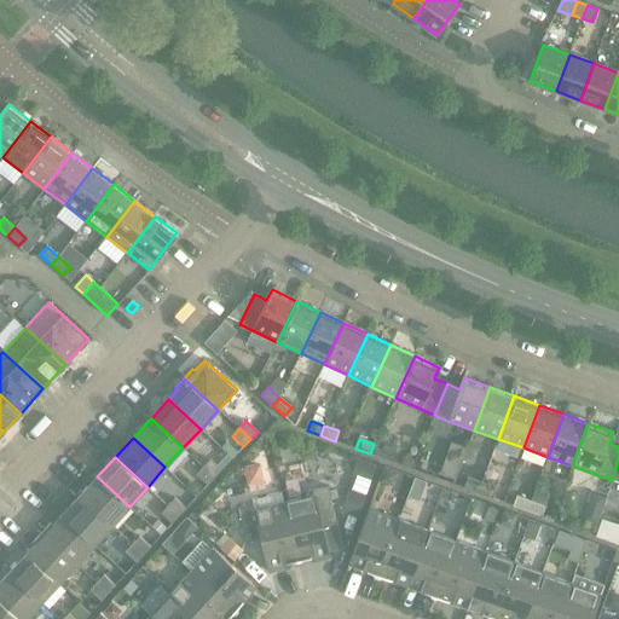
[(210,460),(203,467),(215,478),(223,470),(210,460)]
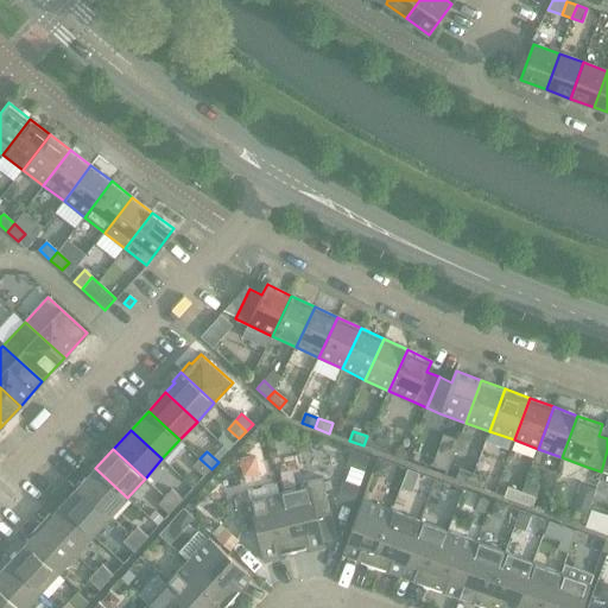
[(355,454),(349,469),(363,475),(369,458),(355,454)]
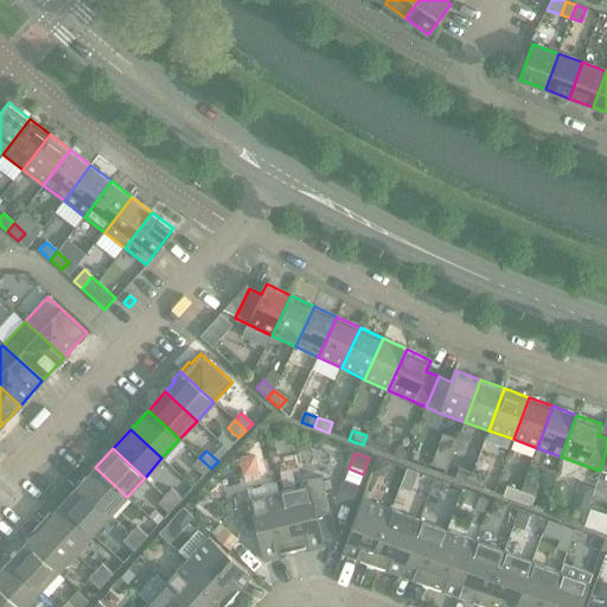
[(436,453),(432,466),(447,471),(452,458),(436,453)]
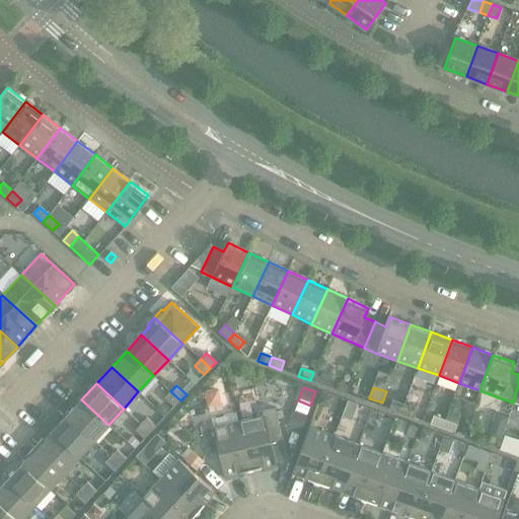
[(217,390),(206,393),(210,412),(222,409),(217,390)]
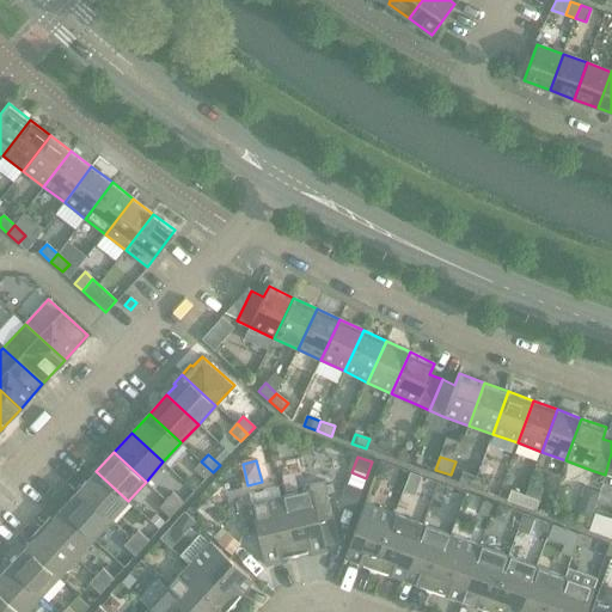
[(213,472),(201,461),(194,470),(206,479),(213,472)]
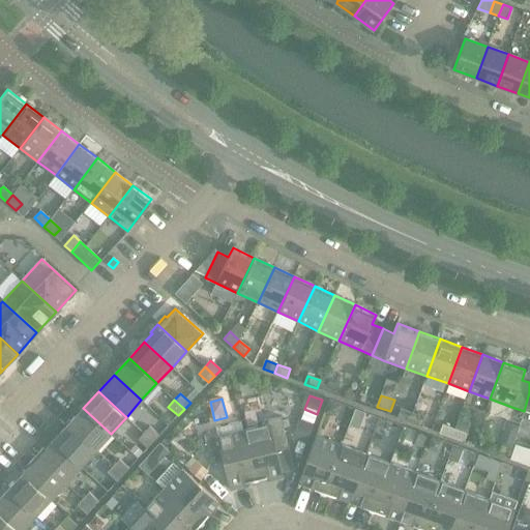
[(329,400),(325,412),(331,415),(339,412),(342,404),(329,400)]
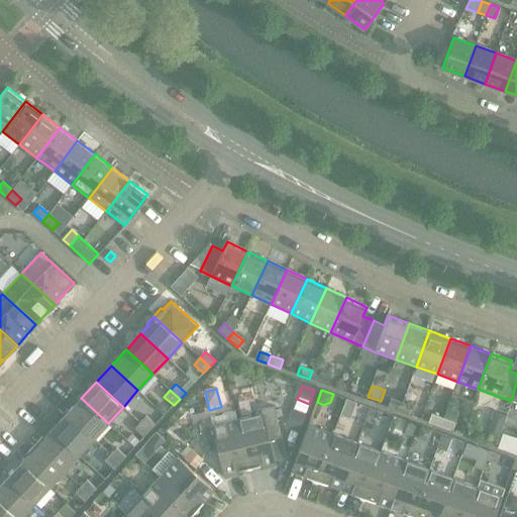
[(81,398),(67,414),(93,439),(108,423),(81,398)]
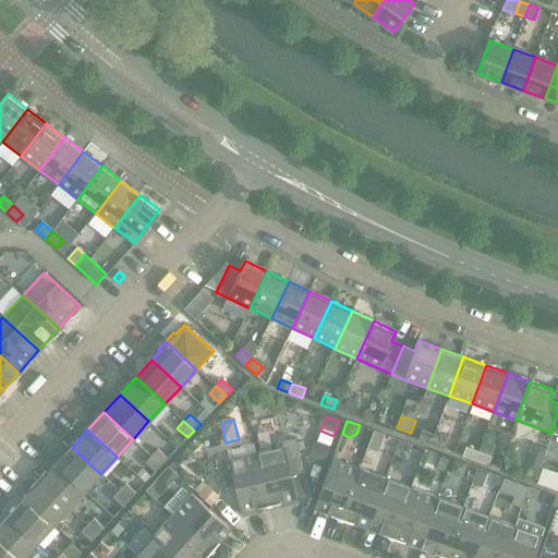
[(320,431),(316,443),(329,447),(334,436),(320,431)]
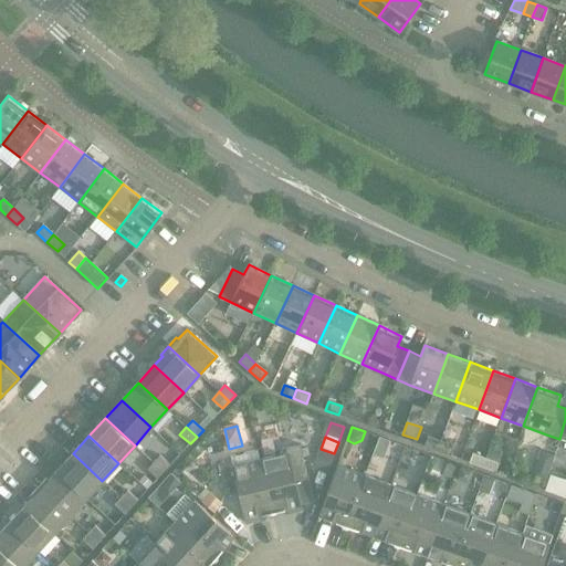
[(379,437),(373,454),(384,459),(390,441),(379,437)]
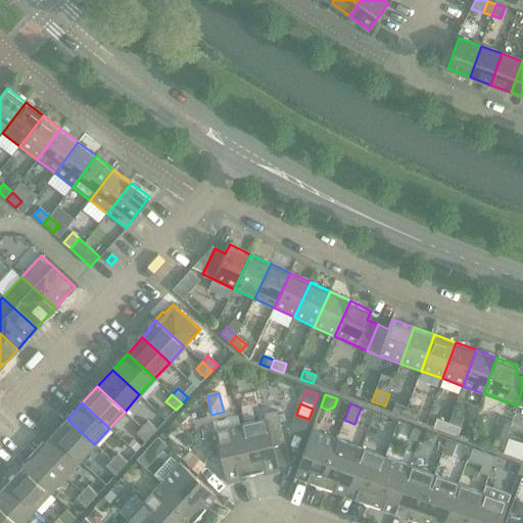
[(392,413),(405,417),(408,409),(395,403),(392,413)]
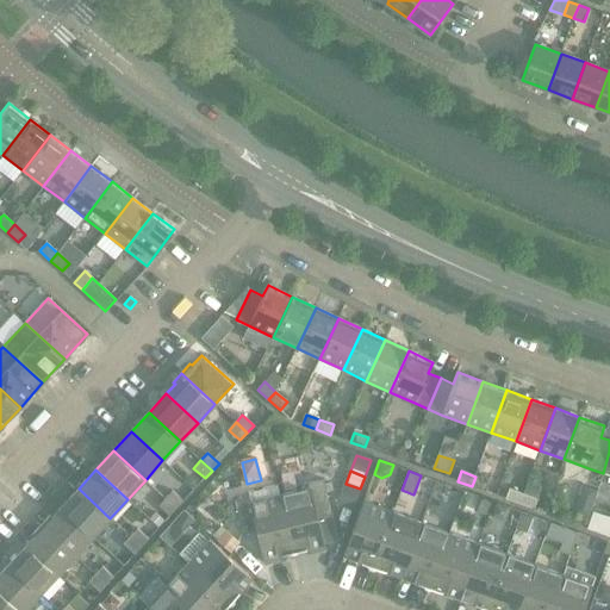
[(475,477),(472,486),(486,491),(490,481),(475,477)]
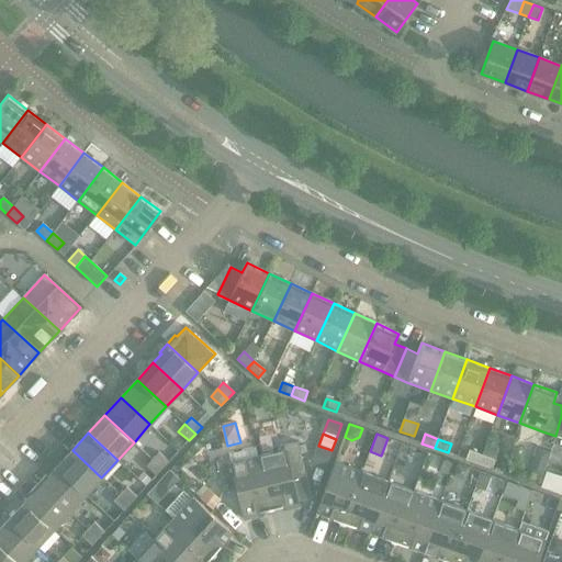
[(285,450),(258,457),(271,508),(285,505),(287,509),(300,506),(299,502),(312,498),(298,441),(284,445),(285,450)]
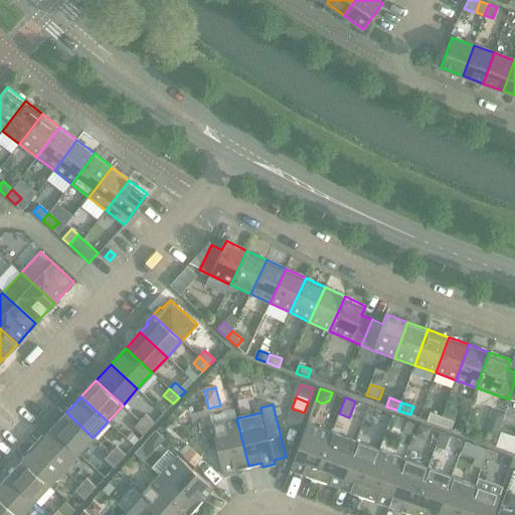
[(446,407),(442,416),(454,421),(458,411),(446,407)]
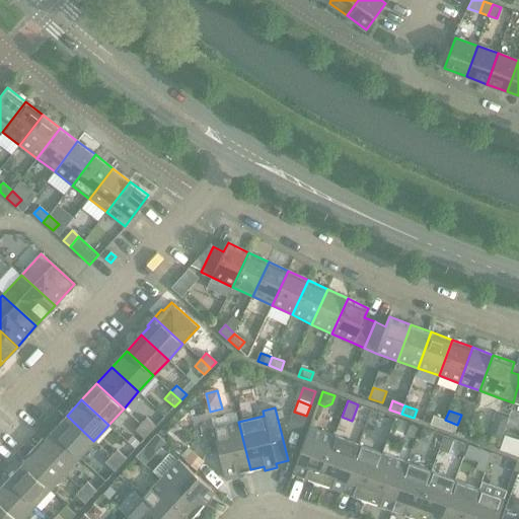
[(294,412),(287,431),(299,435),(306,416),(294,412)]
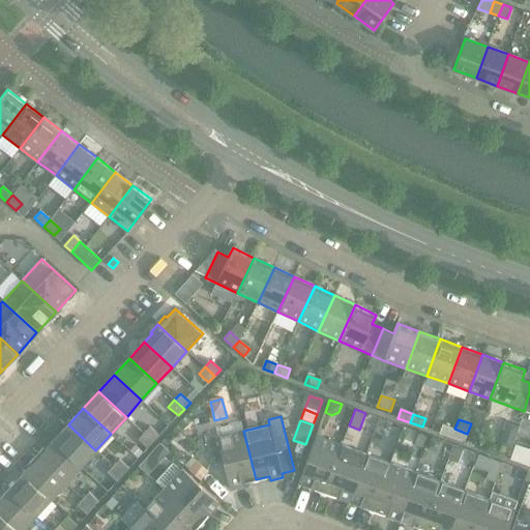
[(68,424),(53,441),(81,466),(95,450),(68,424)]
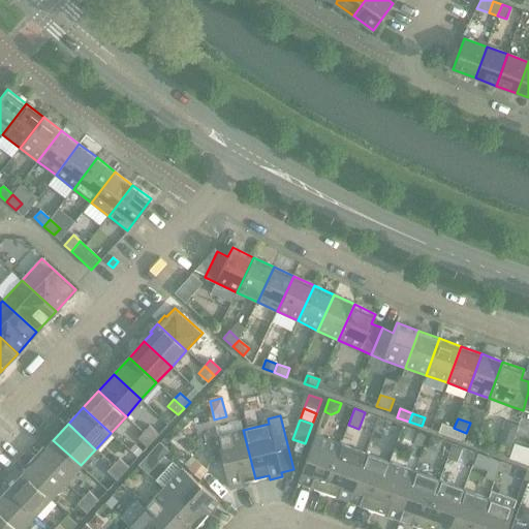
[(439,432),(450,437),(454,428),(442,424),(439,432)]
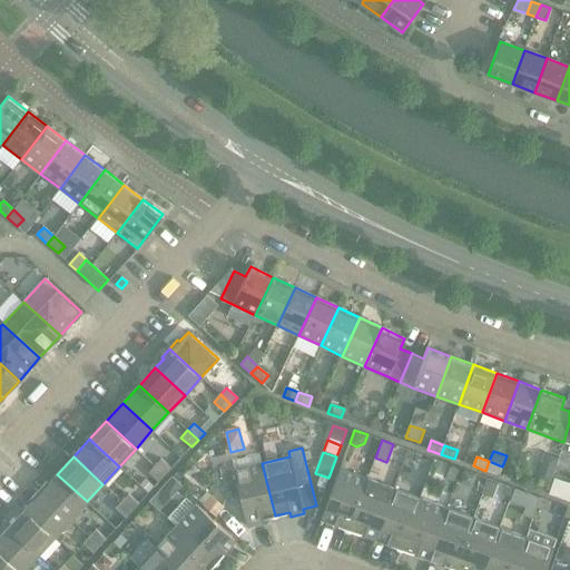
[(161,459),(155,465),(165,475),(172,469),(161,459)]
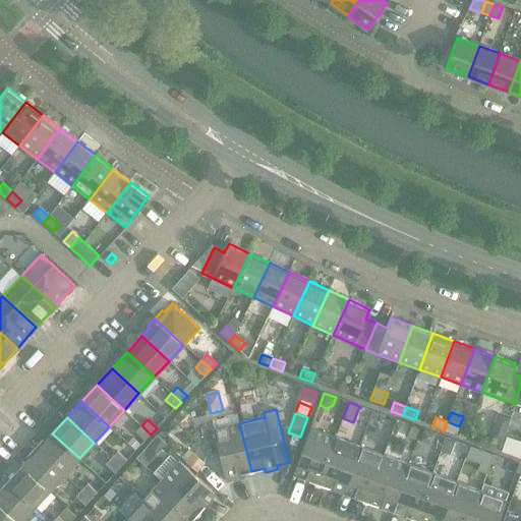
[(447,421),(444,430),(456,435),(459,426),(447,421)]
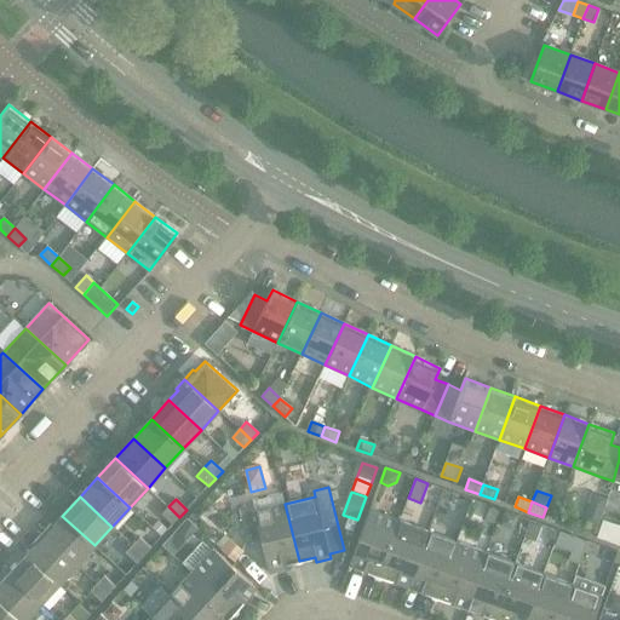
[(299,561),(285,504),(256,511),(254,505),(239,509),(247,544),(262,540),(269,574),(285,570),(282,564),(299,561)]
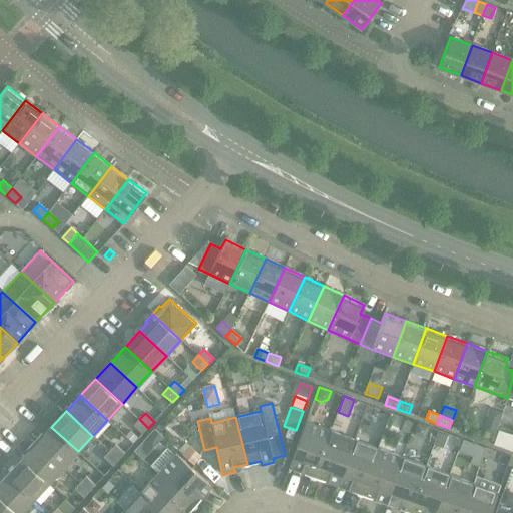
[(148,428),(139,419),(133,426),(142,434),(148,428)]
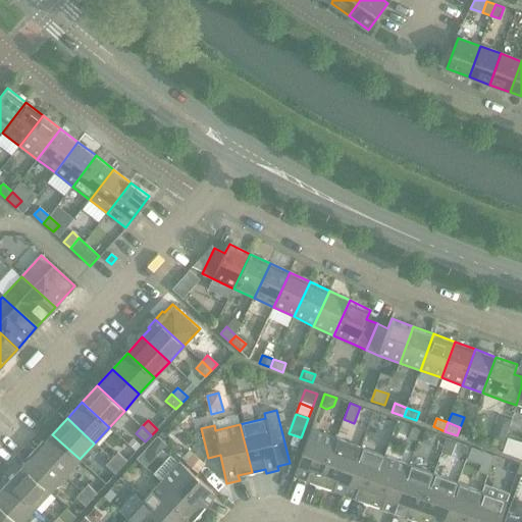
[(413,427),(409,437),(417,440),(420,430),(413,427)]
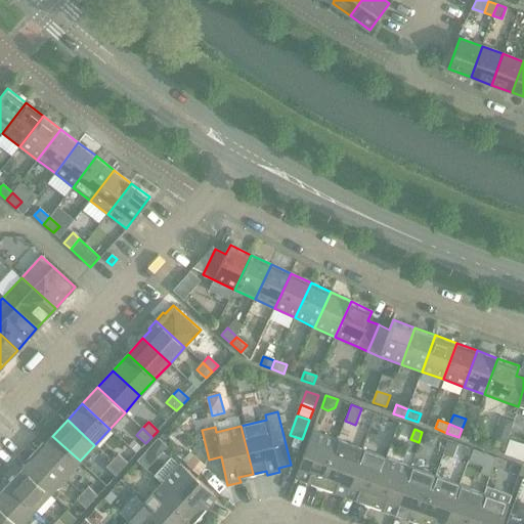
[(496,429),(492,441),(506,445),(510,434),(496,429)]
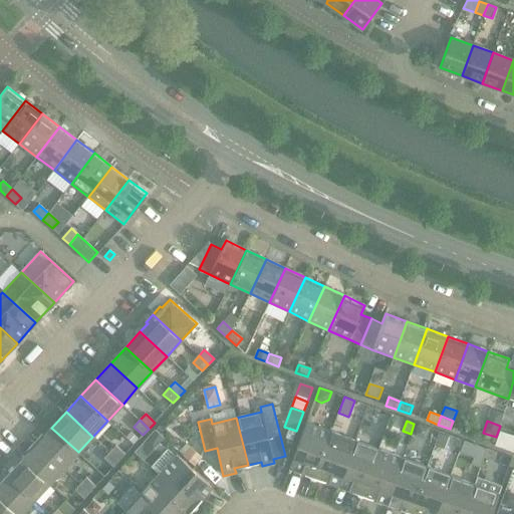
[(301,473),(314,478),(331,433),(306,424),(290,468),(301,473)]
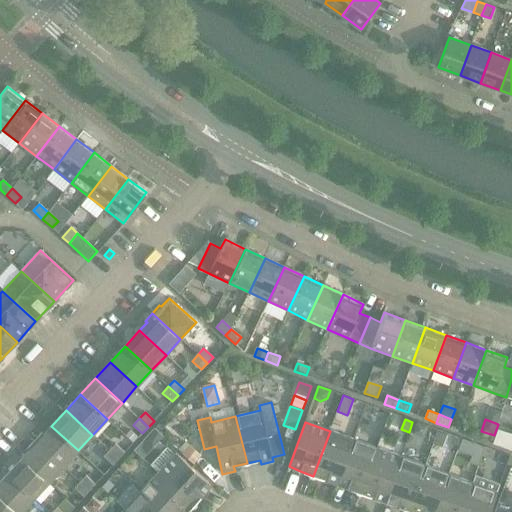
[(416,423),(413,434),(419,436),(425,433),(427,427),(416,423)]
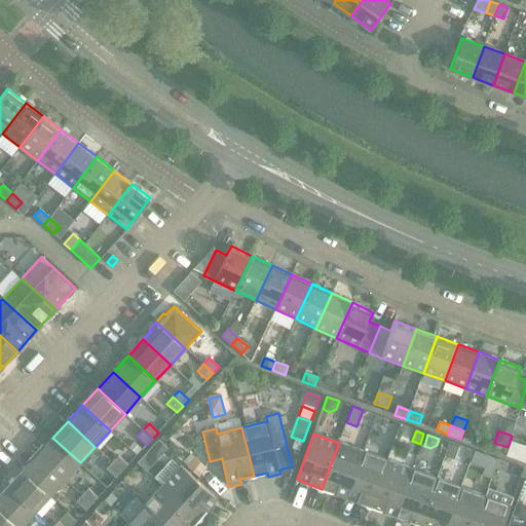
[(43,445),(36,452),(65,479),(80,462),(52,438),(45,446),(43,445)]
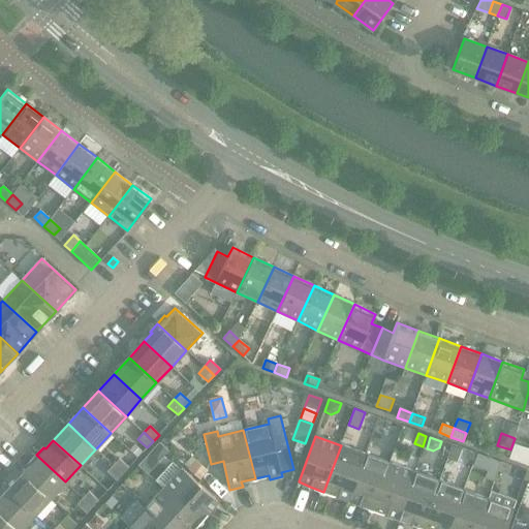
[(515,443),(509,458),(522,463),(527,447),(521,446),(515,443)]
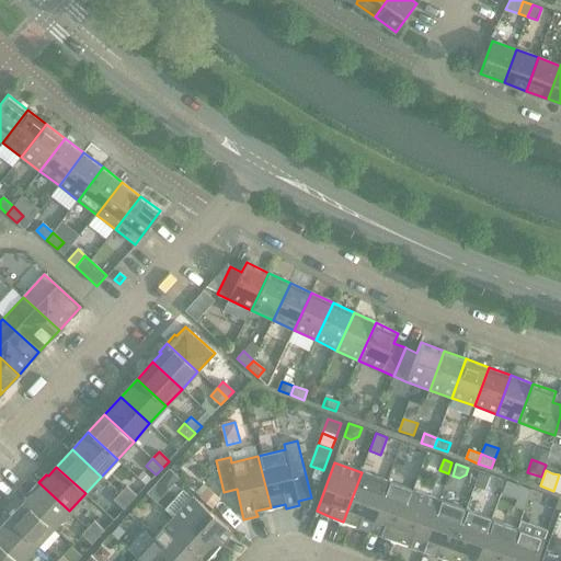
[(144,472),(138,478),(146,485),(151,480),(144,472)]
